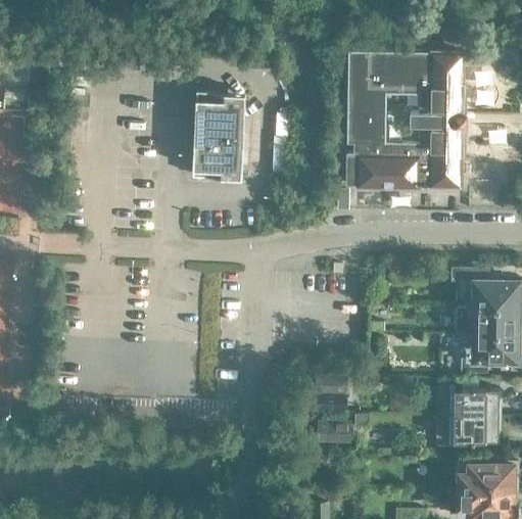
[(464,113),(464,84),(463,84),(463,53),(420,53),(347,52),(346,144),(353,144),(353,154),(346,154),(345,186),(357,186),(357,188),(419,189),(419,187),(461,188),(462,158),(463,158),(464,128),(466,128),(466,113),(464,113)]
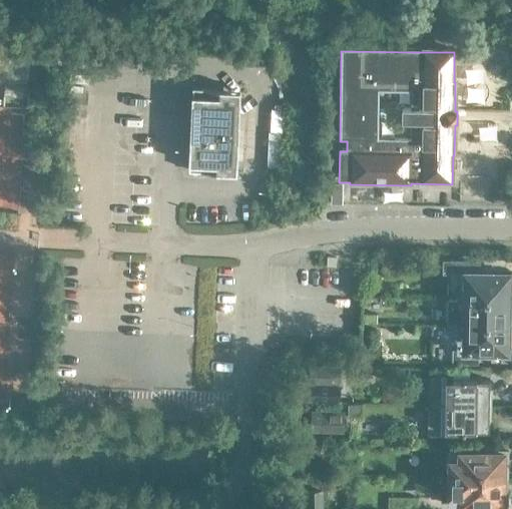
[(240,93),(192,91),(188,173),(190,173),(190,174),(199,174),(200,174),(236,175),(240,93)]
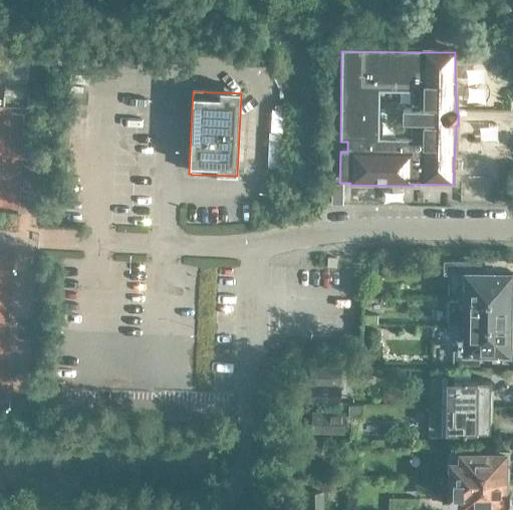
[(350,270),(350,262),(341,262),(341,270),(350,270)]
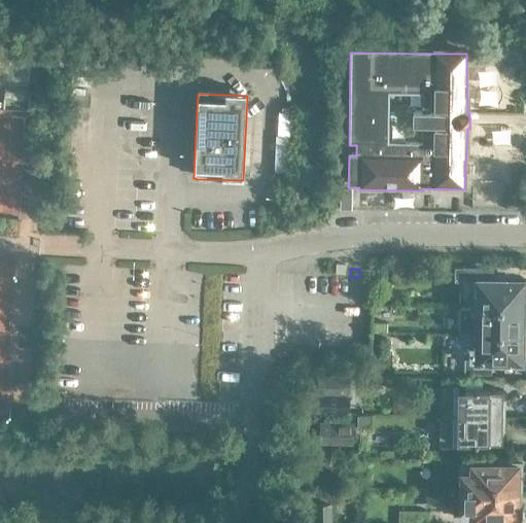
[(376,269),(376,281),(386,281),(386,269),(376,269)]
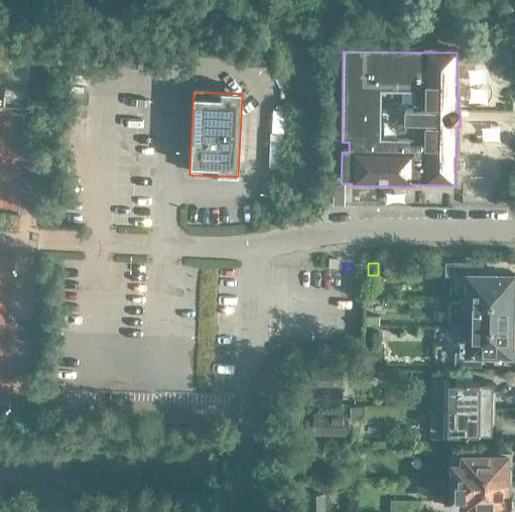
[(461,278),(461,303),(513,304),(513,290),(511,290),(511,278),(482,278),(482,265),(445,265),(444,278),(461,278)]
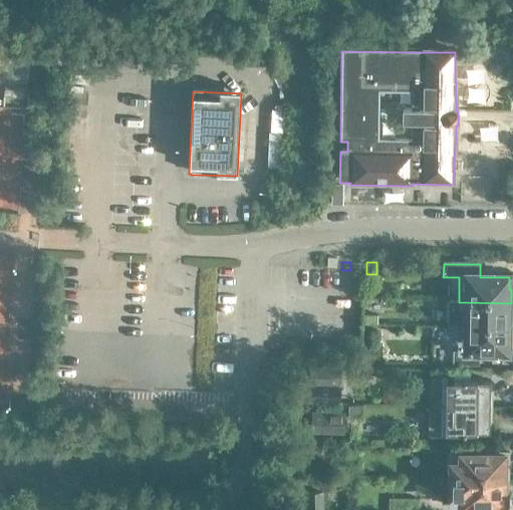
[(367,302),(366,314),(375,314),(375,302),(367,302)]
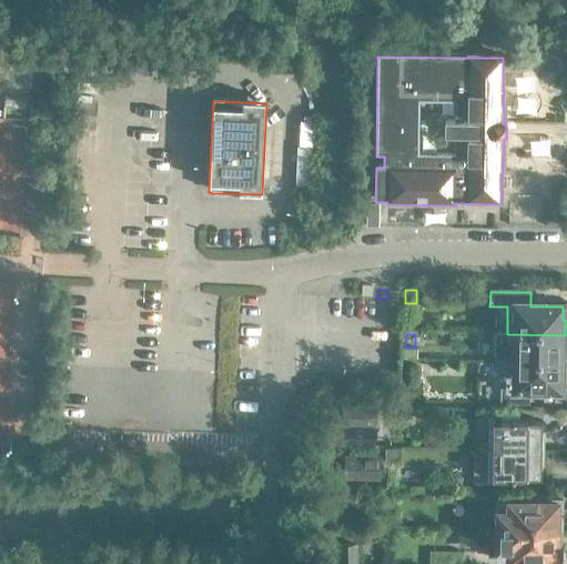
[(565,336),(565,335),(507,334),(506,363),(565,364),(565,348),(562,348),(563,336),(565,336)]
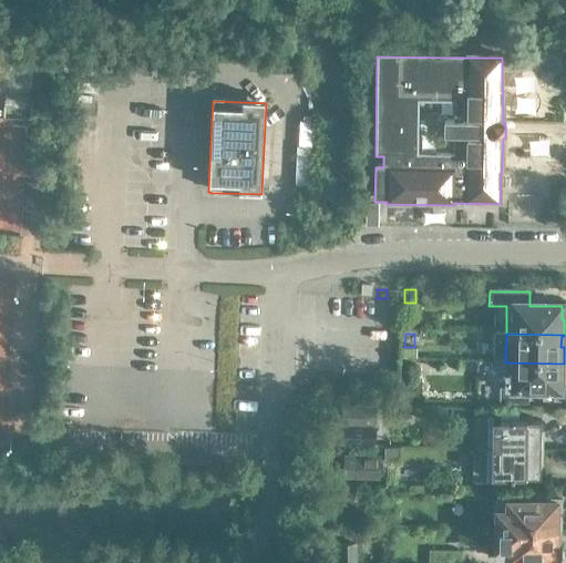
[(399,360),(415,360),(417,351),(399,350),(399,360)]
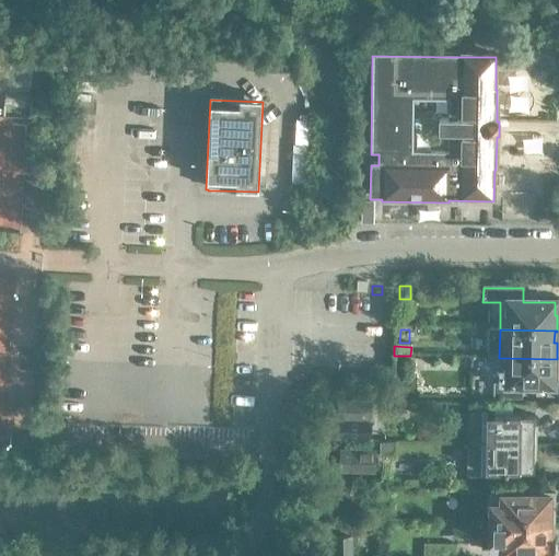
[(557,375),(557,359),(499,358),(499,385),(493,385),(493,401),(521,401),(521,386),(554,387),(554,375),(557,375)]
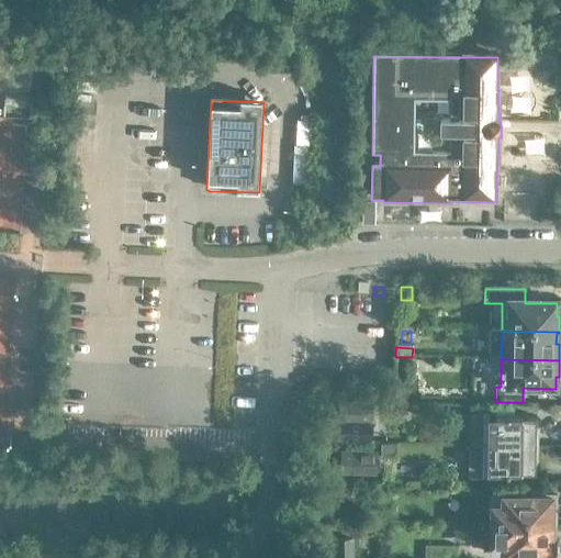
[(371,423),(372,406),(339,405),(338,423),(371,423)]
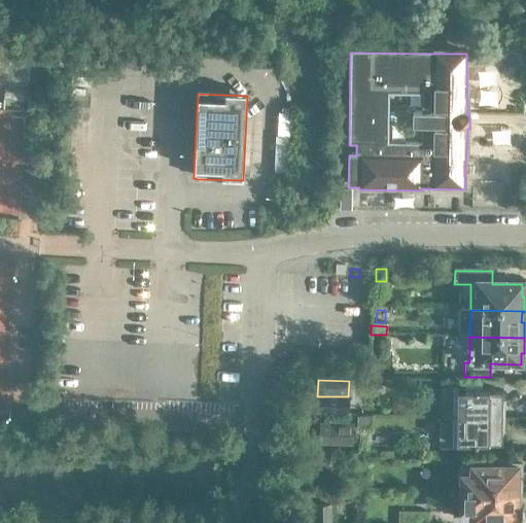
[(502,393),(494,393),(478,393),(478,392),(475,391),(475,393),(457,393),(457,419),(504,420),(504,404),(502,404),(502,393)]
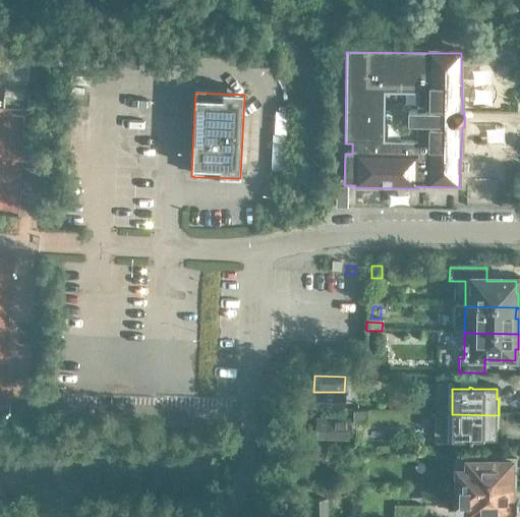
[(499,431),(499,415),(452,414),(452,441),(468,441),(468,442),(472,442),(472,441),(497,441),(497,431),(499,431)]
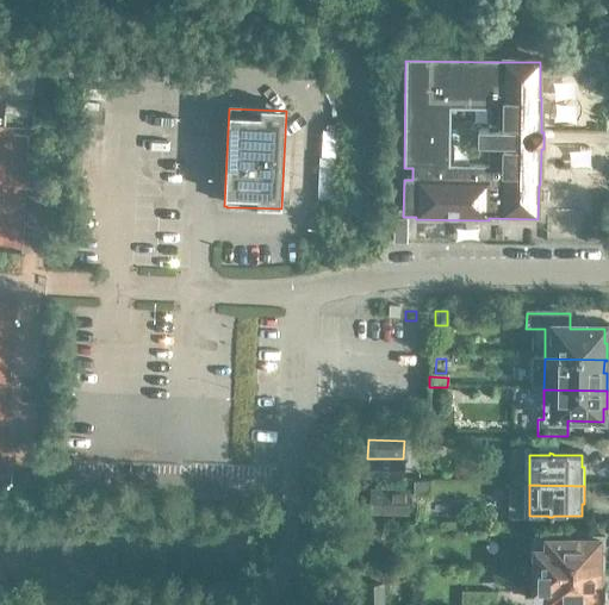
[(370,517),(408,519),(409,494),(371,493),(370,517)]
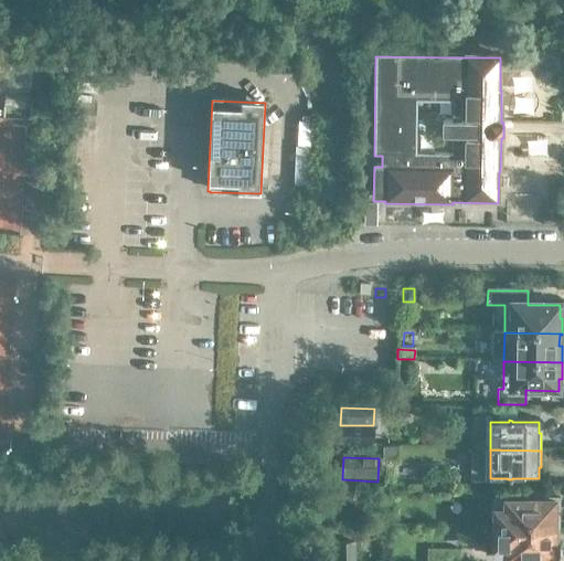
[(560,501),(522,500),(492,499),(491,511),(496,511),(496,526),(495,526),(495,529),(559,530),(560,501)]
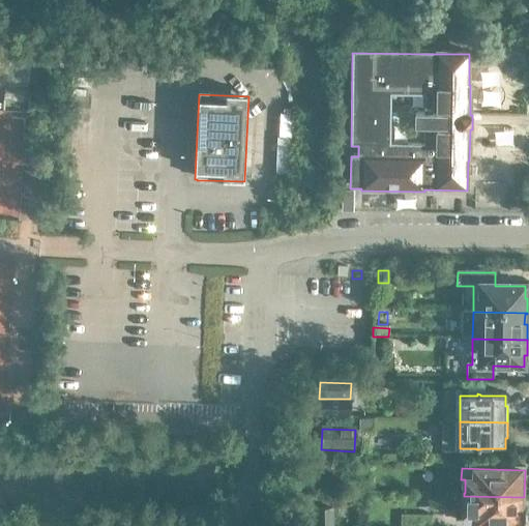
[(523,524),(524,497),(464,496),(464,499),(465,499),(464,522),(464,523),(473,523),(473,525),(489,525),(489,524),(523,524)]
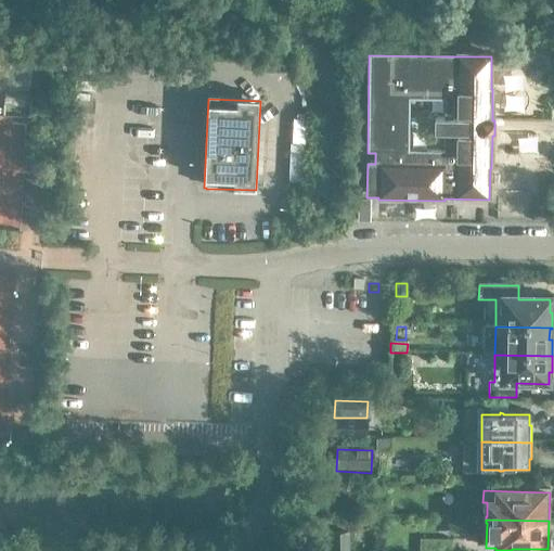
[(332,537),(331,550),(346,550),(347,537),(332,537)]
